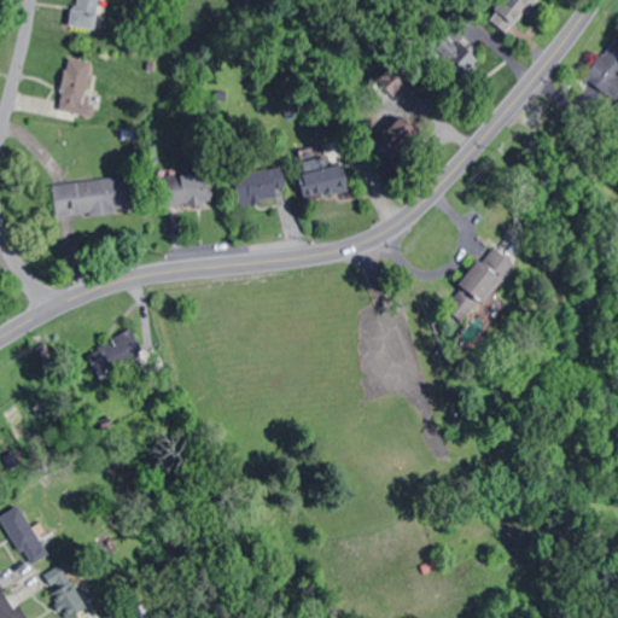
[(73,0),(71,24),(94,27),(97,0),(73,0)]
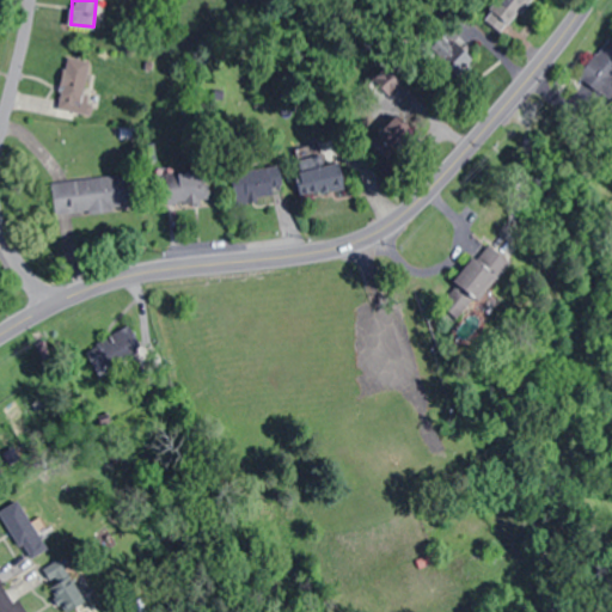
[(531,0),(491,0),(481,12),(500,32),(531,0)]
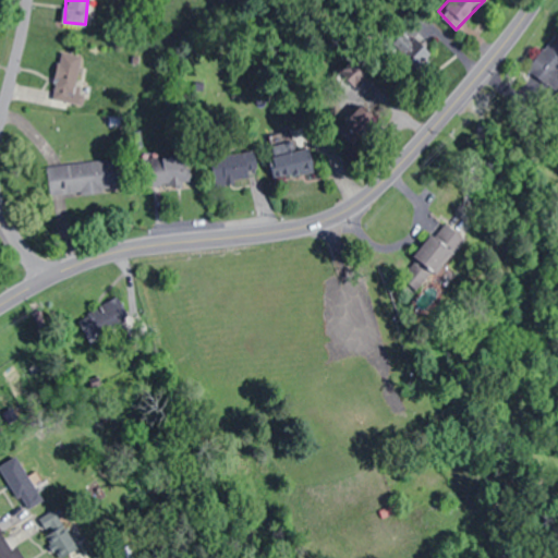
[(433,52),(414,35),(411,38),(401,29),(386,46),(413,73),(433,52)]
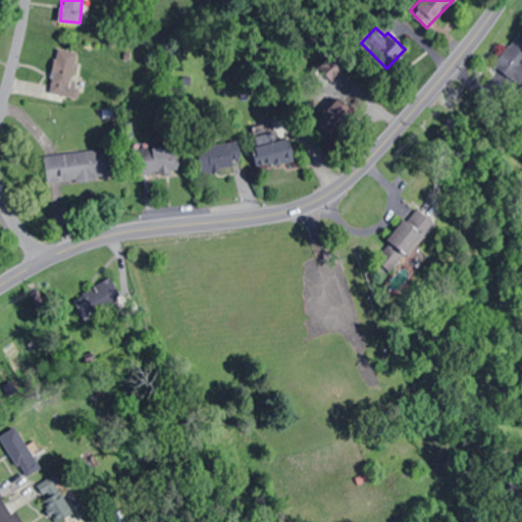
[(51,95),(77,97),(79,81),(72,81),(74,49),(54,48),(51,95)]
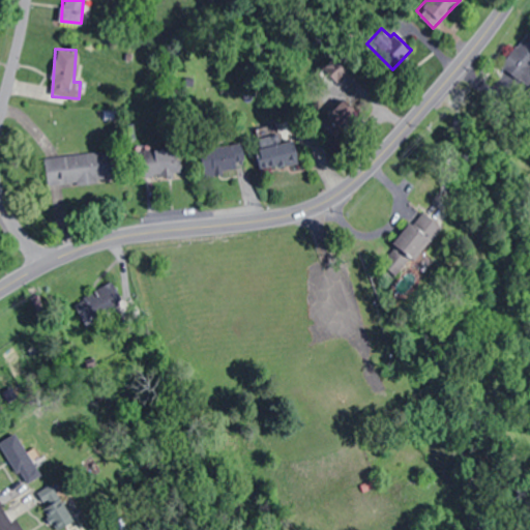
[(328,92),(339,85),(331,72),(320,81),(328,92)]
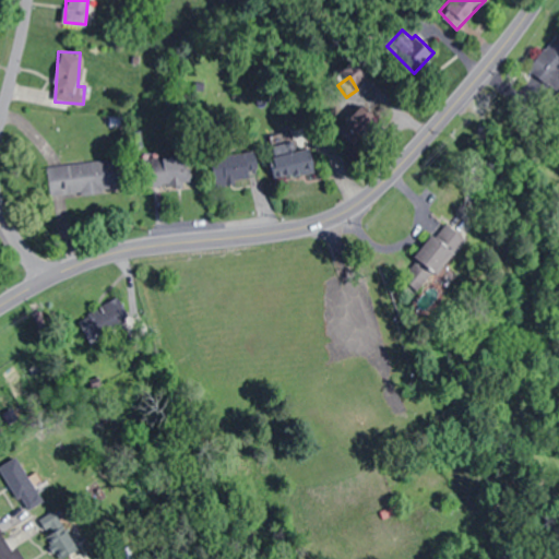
[(312,171),(310,149),(271,153),(274,176),(312,171)]
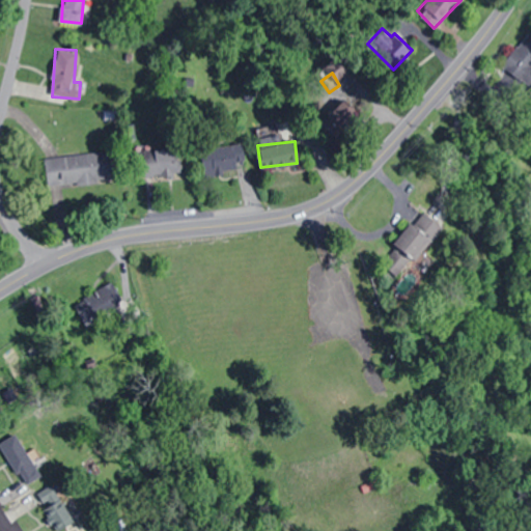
[(244,163),(243,144),(200,148),(203,177),(235,173),(234,164),(244,163)]
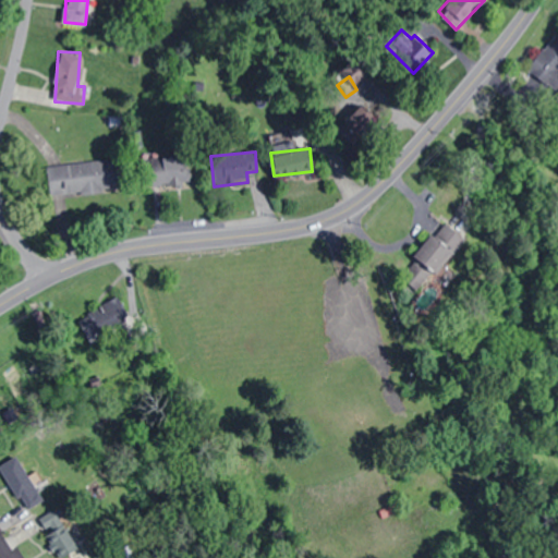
[(190,185),(189,156),(149,158),(150,187),(190,185)]
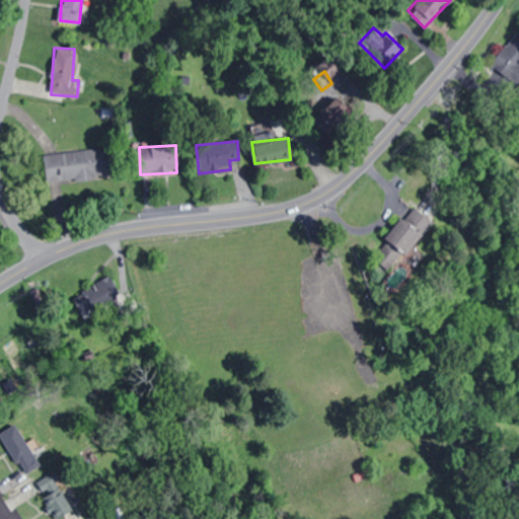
[(109,148),(45,155),(48,183),(113,176),(109,148)]
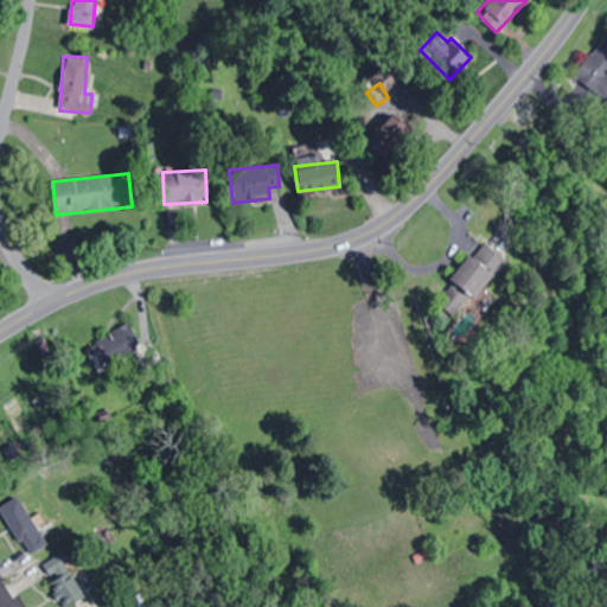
[(436,300),(458,317),(503,259),(481,242),(436,300)]
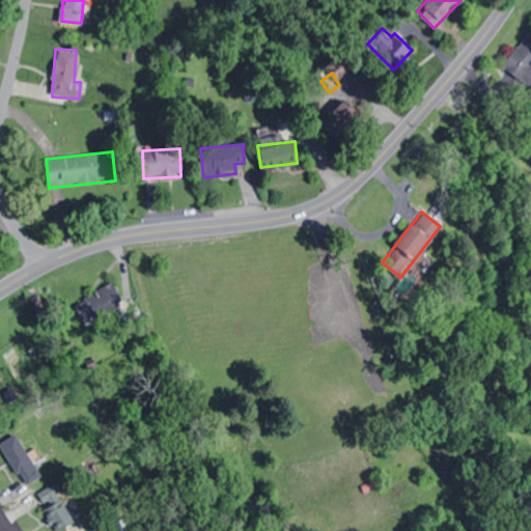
[(84,300),(95,317),(122,301),(111,283),(84,300)]
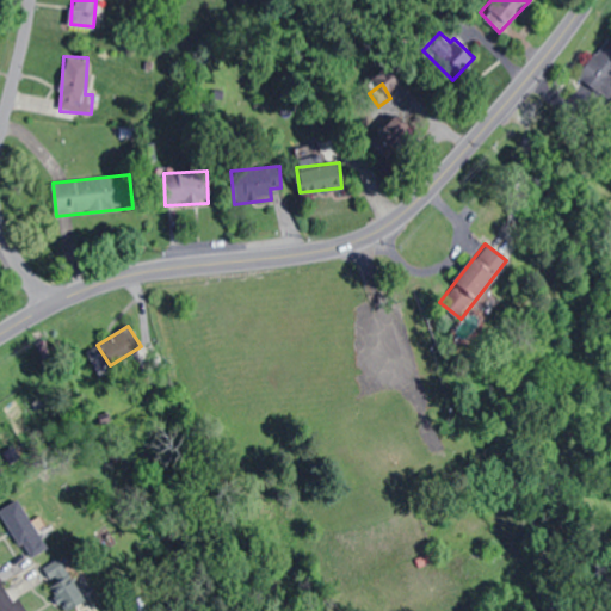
[(0,518),(32,559),(53,543),(16,498),(0,511),(0,518)]
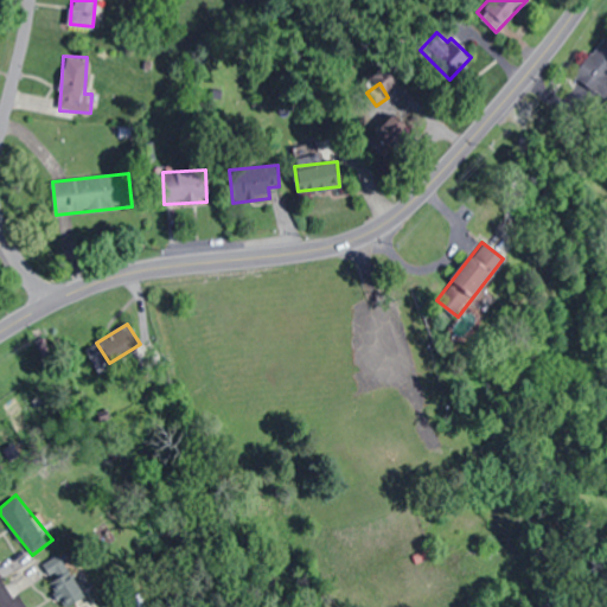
[(63,606),(66,606),(85,598),(62,555),(40,567),(63,606)]
